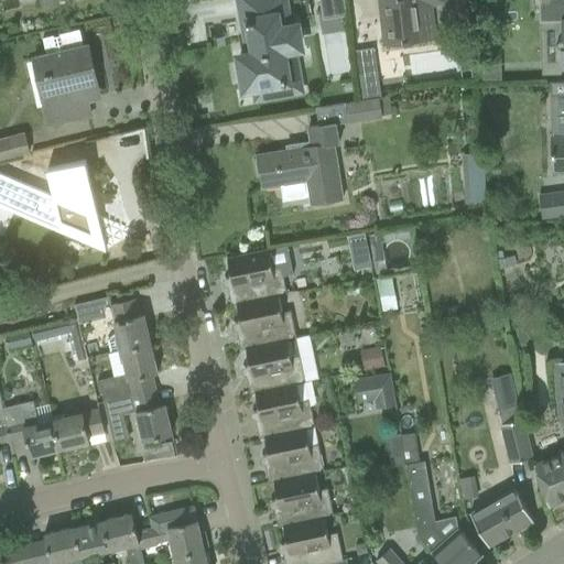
[(239,83),(243,82),(245,89),(262,86),(262,83),(281,79),(282,86),(285,85),(284,82),(286,82),(285,71),(294,69),(291,50),(299,47),(295,26),(288,28),(282,0),(255,0),(258,19),(248,20),(248,22),(246,23),(246,24),(243,25),(249,55),(239,57),(240,64),(236,65),(239,83)]
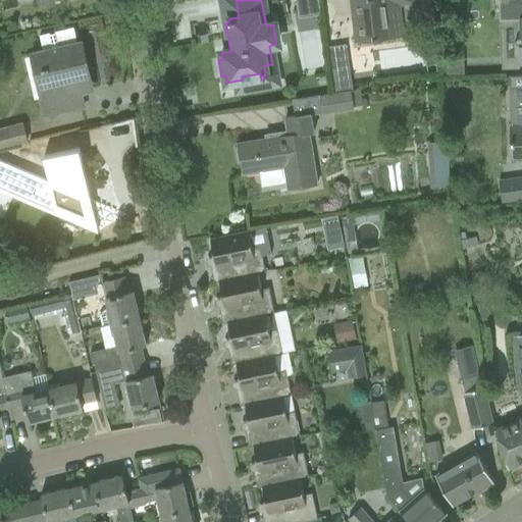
[(298,0),(300,11),(319,7),(317,0),(298,0)]
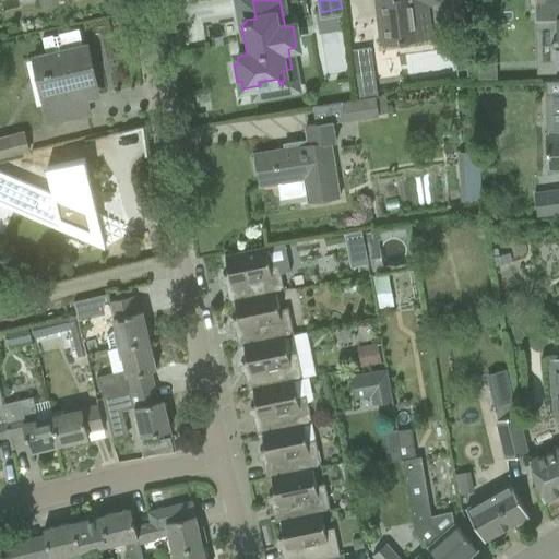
[(381,0),(384,23),(378,23),(381,44),(415,39),(432,37),(428,4),(443,2),(442,0),(381,0)]
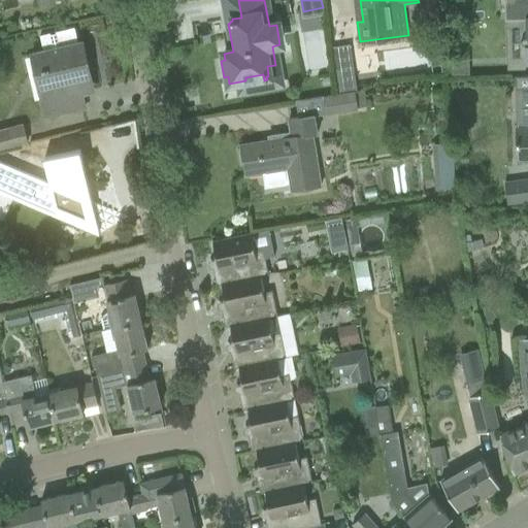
[(527,0),(504,0),(505,20),(510,20),(525,20),(526,36),(527,36),(527,64),(527,63),(527,0)]
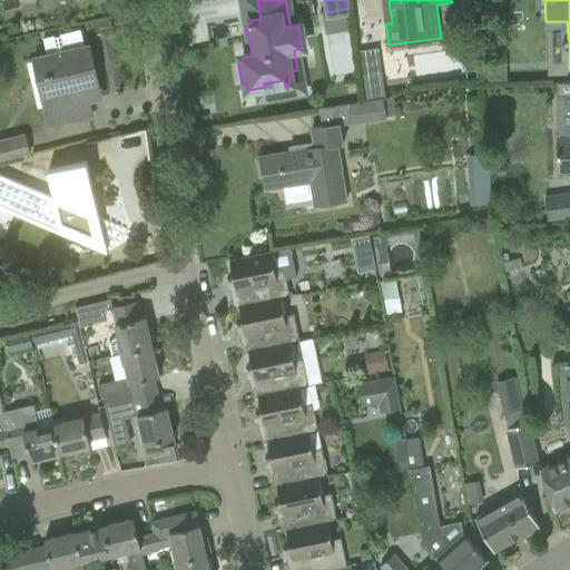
[(38,76),(29,78),(37,109),(46,107),(50,126),(70,121),(91,116),(88,100),(98,98),(91,66),(94,66),(88,46),(85,47),(81,31),(45,39),(48,55),(33,58),(35,61),(38,76)]
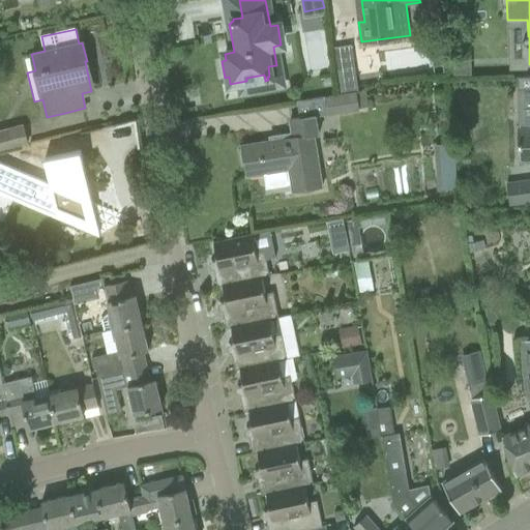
[(304,33),(313,66),(327,63),(319,29),(304,33)]
